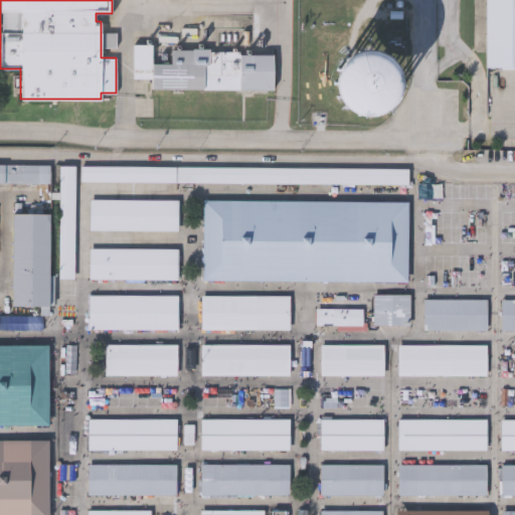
[(514,0),(489,0),(490,69),(514,68),(514,0)]
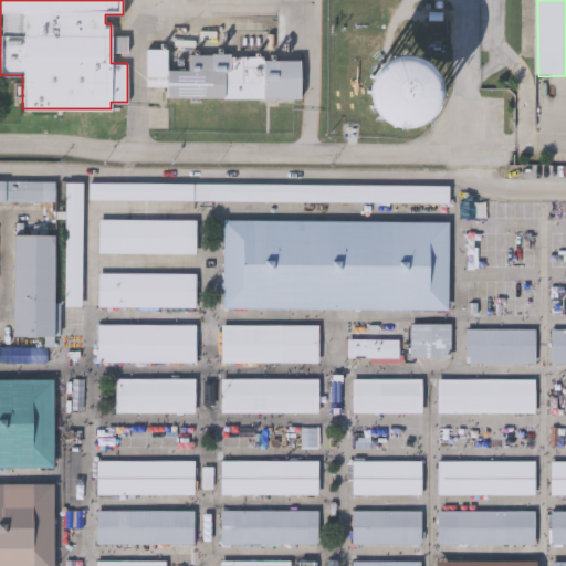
[(297,97),(297,58),(188,56),(167,56),(167,49),(146,49),(146,85),(165,86),(164,96),(297,97)]
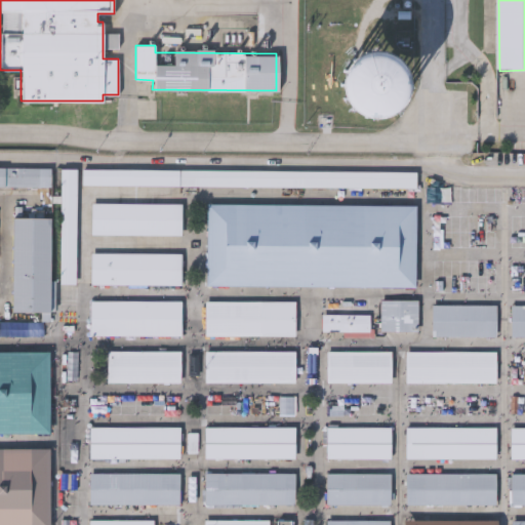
[(351,106),(358,112),(366,115),(376,115),(385,112),(393,107),(398,98),(401,89),(400,80),(397,71),(391,64),(382,58),(373,56),(363,58),(355,63),(348,70),(344,79),(342,88),(345,97),(351,106)]
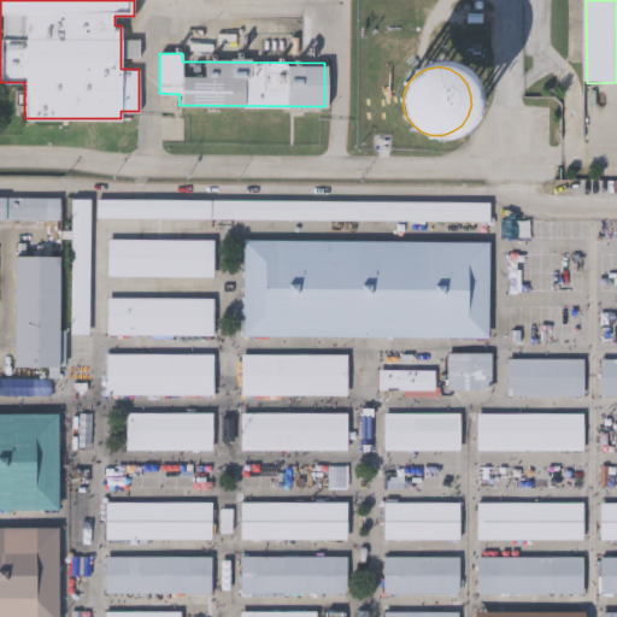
[(0,197),(58,198),(58,219),(0,218),(0,197)]
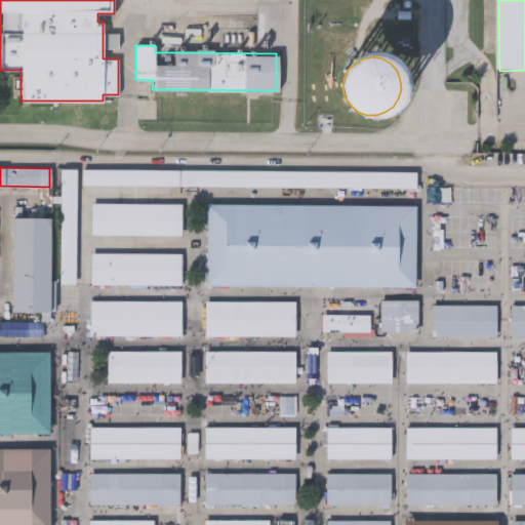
[(58,284),(59,168),(75,168),(74,284),(58,284)]
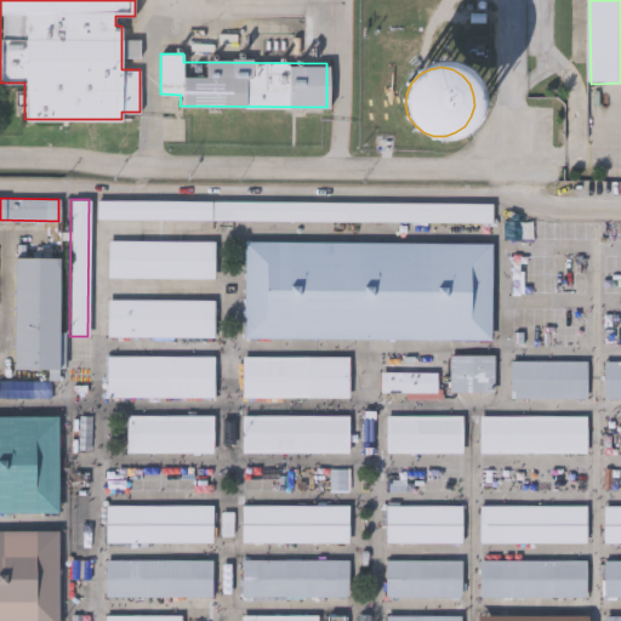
[(490,203),(490,222),(95,218),(96,199),(490,203)]
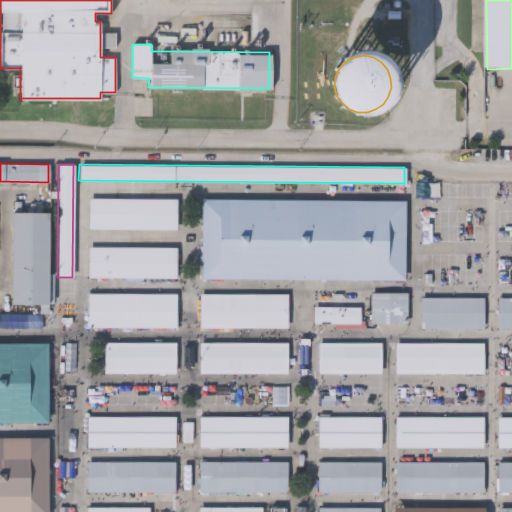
[(176,228),(88,228),(88,198),(176,198),(176,228)]
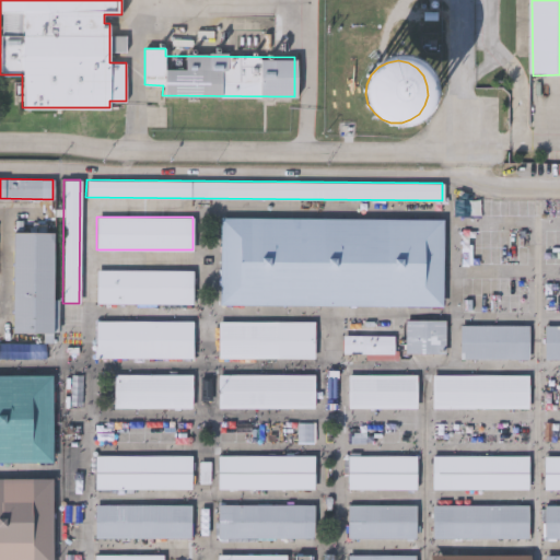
[(442,305),(219,304),(220,218),(442,219),(442,305)]
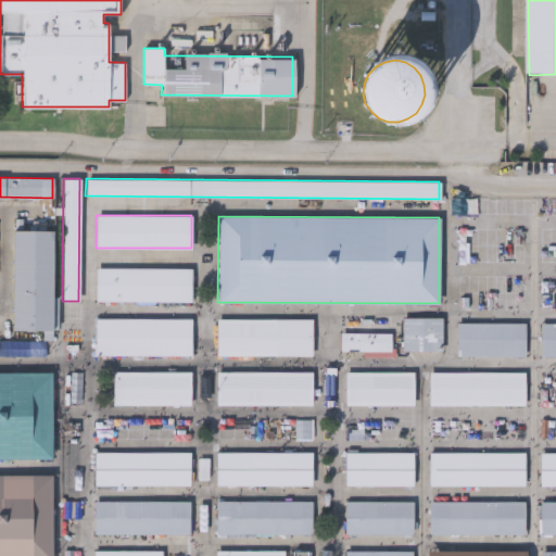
[(50,331),(11,330),(11,231),(51,231),(50,331)]
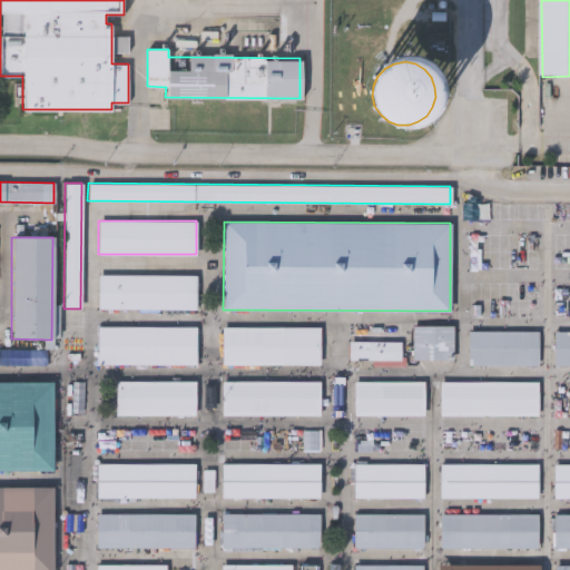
[(97,308),(97,275),(195,275),(195,308),(97,308)]
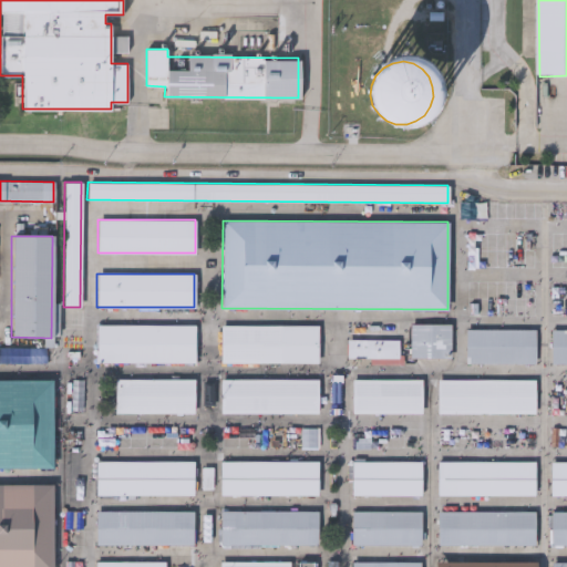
[(410,323),(450,323),(450,357),(410,357),(410,323)]
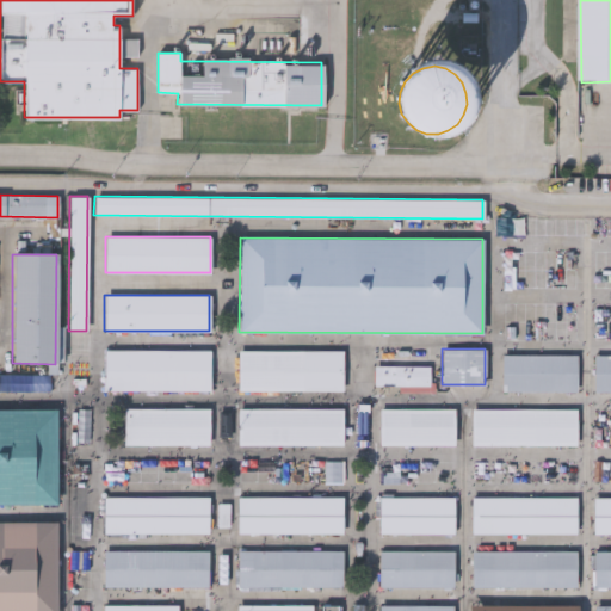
[(103,390),(103,350),(209,350),(209,390),(103,390)]
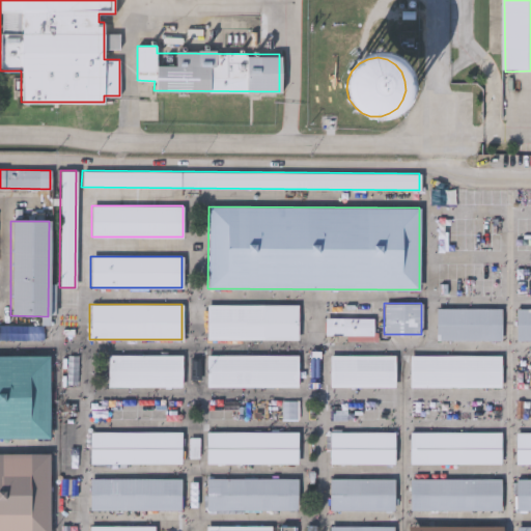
[(297,339),(206,339),(206,304),(297,304),(297,339)]
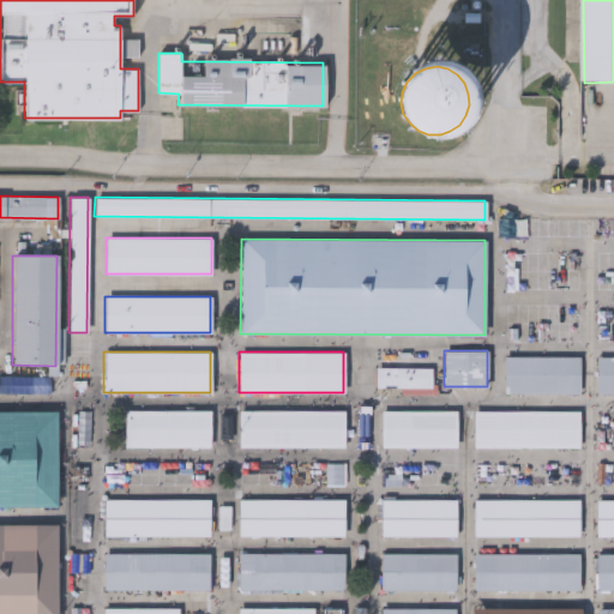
[(578,392),(504,392),(504,355),(578,355),(578,392)]
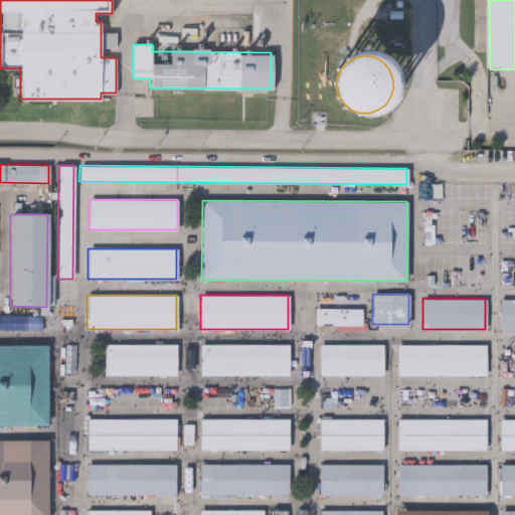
[(514,329),(500,329),(500,299),(514,299),(514,329)]
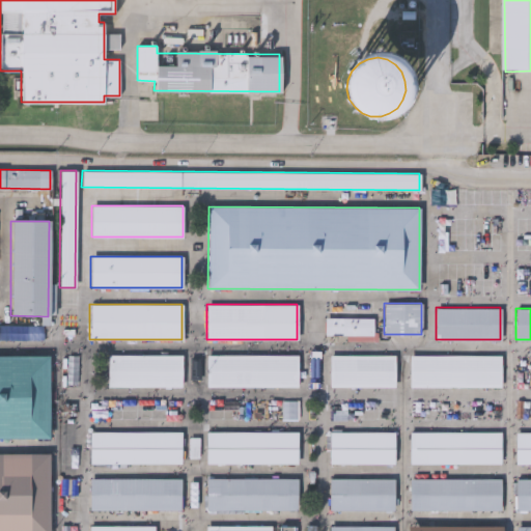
[(373,334),(325,334),(325,317),(373,317),(373,334)]
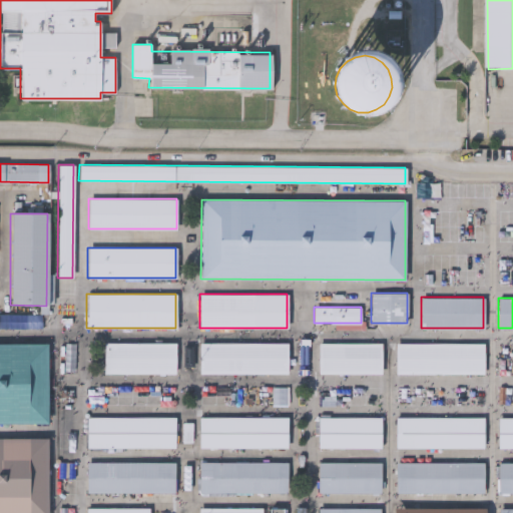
[(287,342),(287,373),(198,373),(198,342),(287,342)]
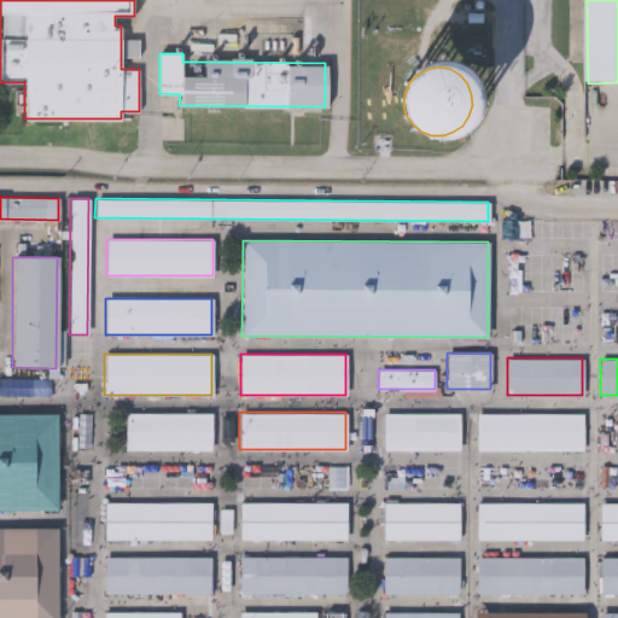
[(210,449),(124,449),(124,413),(210,413),(210,449)]
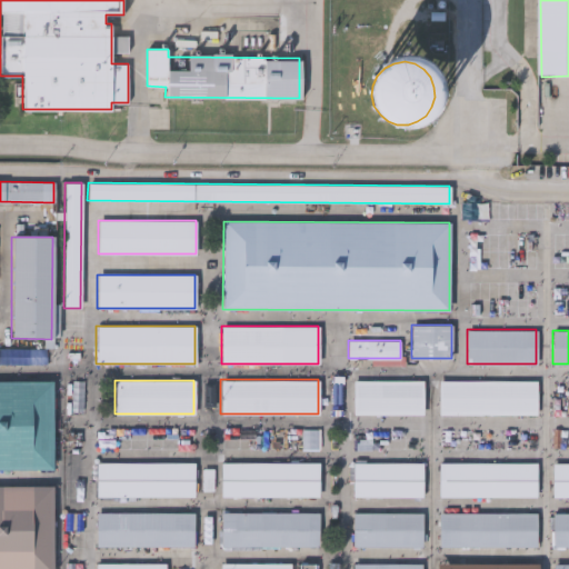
[(422,380),(422,413),(352,413),(352,380),(422,380)]
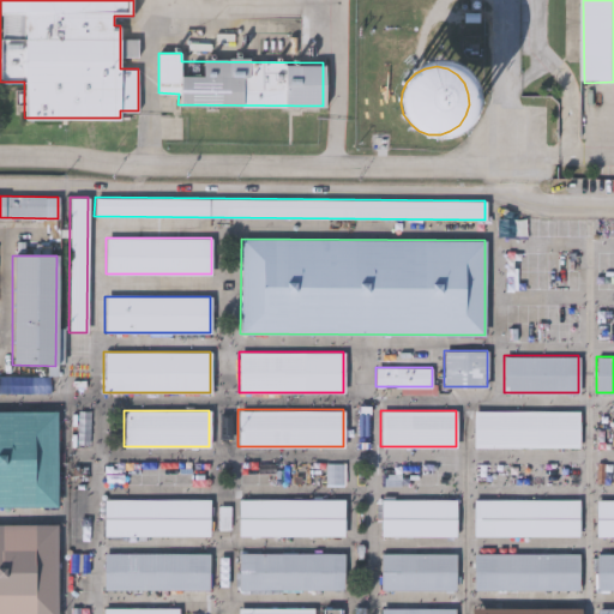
[(578,410),(578,446),(473,446),(473,410),(578,410)]
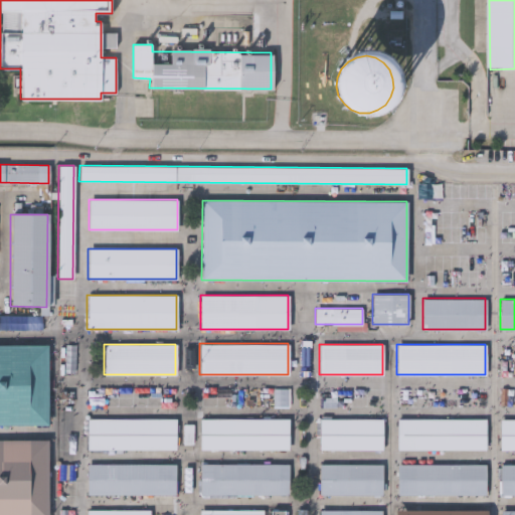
[(0,345),(46,345),(46,423),(0,423),(0,345)]
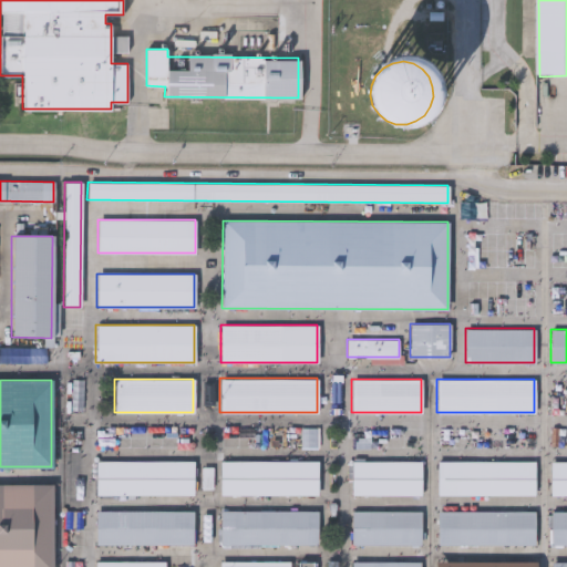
[(303,449),(319,449),(319,430),(305,429),(303,449)]
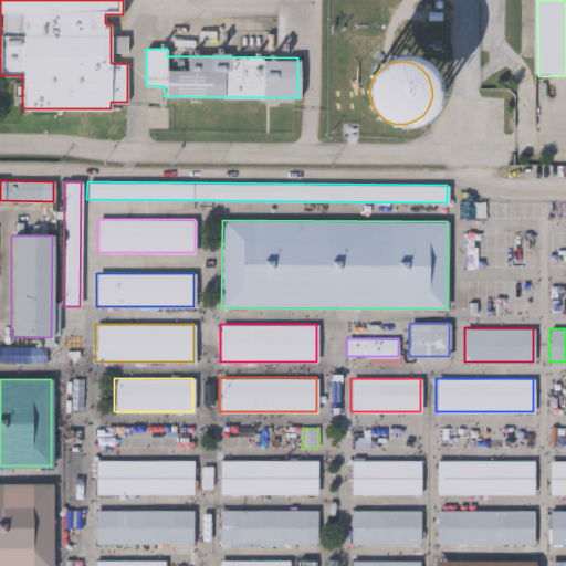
[(316,459),(316,493),(219,493),(219,459),(316,459)]
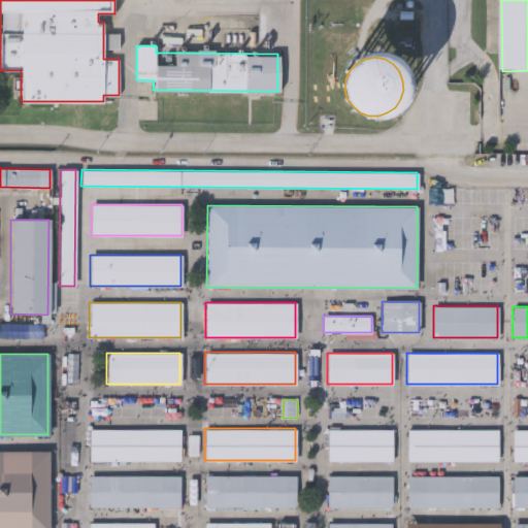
[(391,461),(327,461),(327,428),(391,428),(391,461)]
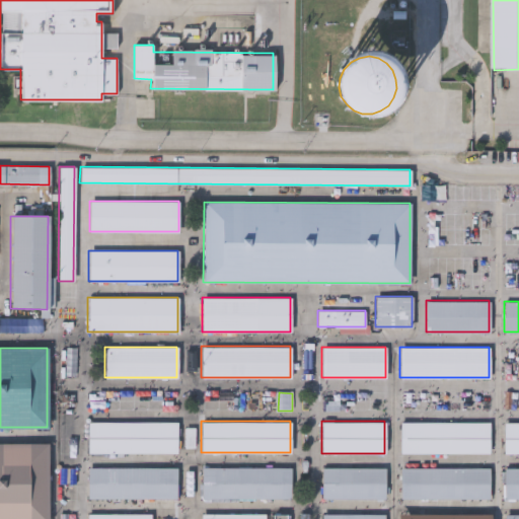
[(86,452),(86,422),(175,422),(175,452),(86,452)]
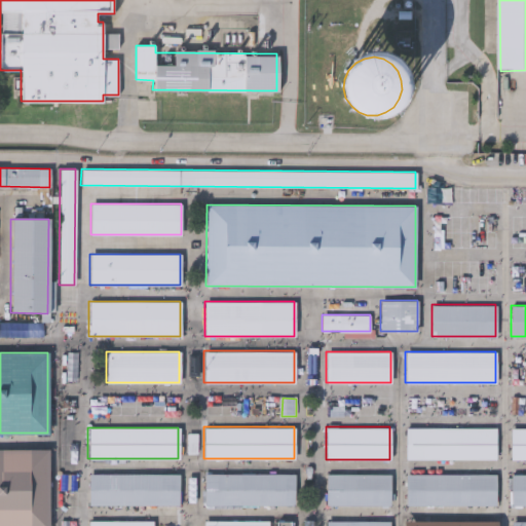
[(405,459),(405,427),(495,427),(495,459),(405,459)]
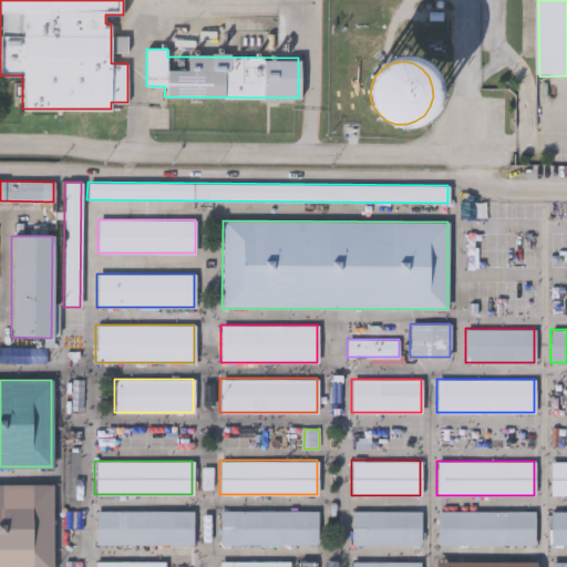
[(566,495),(549,495),(549,461),(566,461),(566,495)]
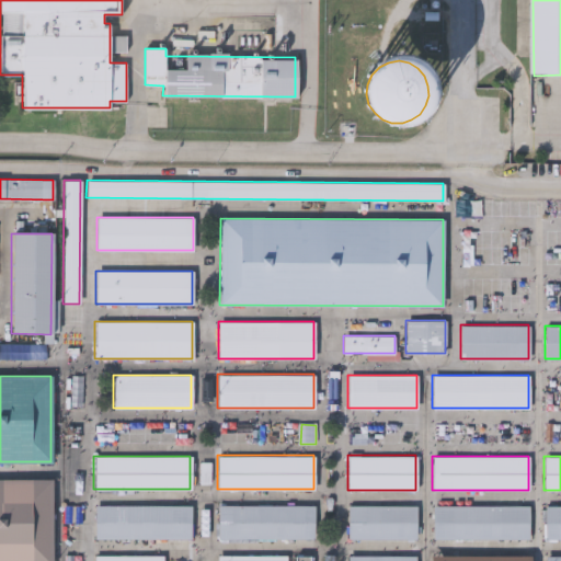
[(50,560),(0,560),(0,478),(50,478),(50,560)]
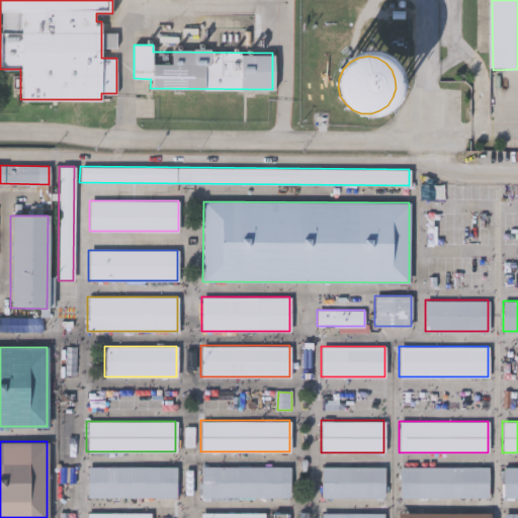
[(201,465),(289,466),(289,497),(200,497),(201,465)]
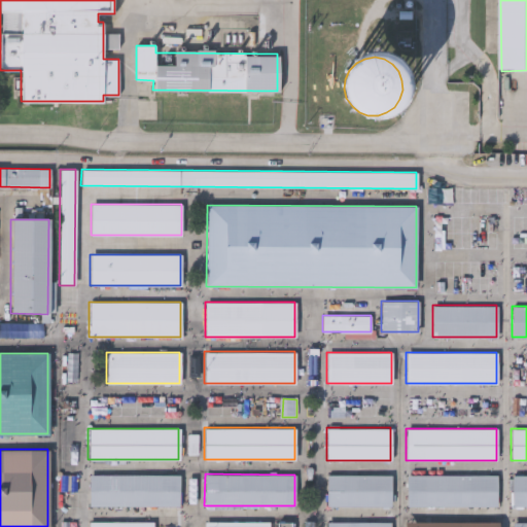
[(89,505),(89,475),(178,475),(178,505),(89,505)]
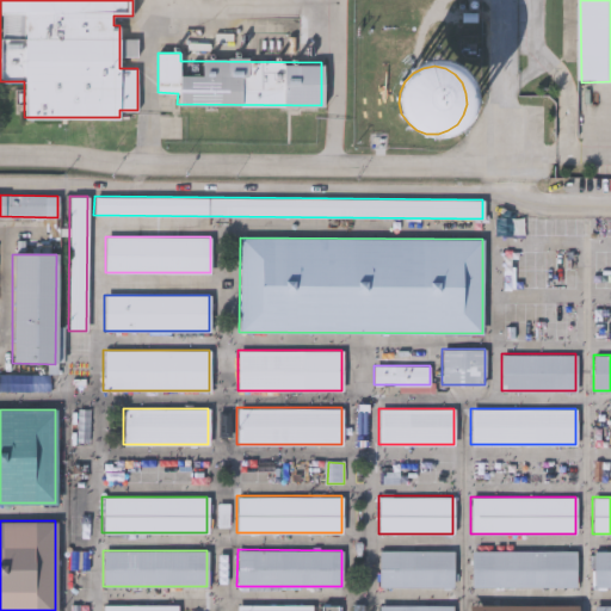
[(378,587),(378,550),(452,550),(452,587),(378,587)]
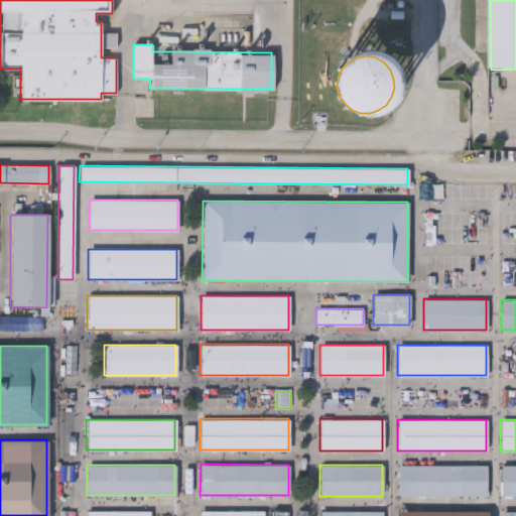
[(486,466),(486,496),(398,496),(398,466),(486,466)]
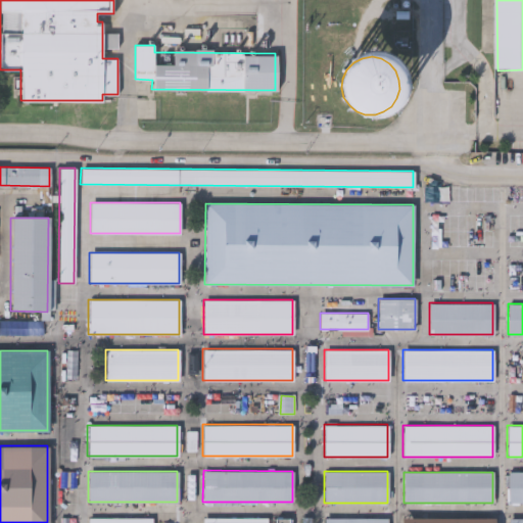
[(522,472),(522,503),(508,503),(508,472),(522,472)]
